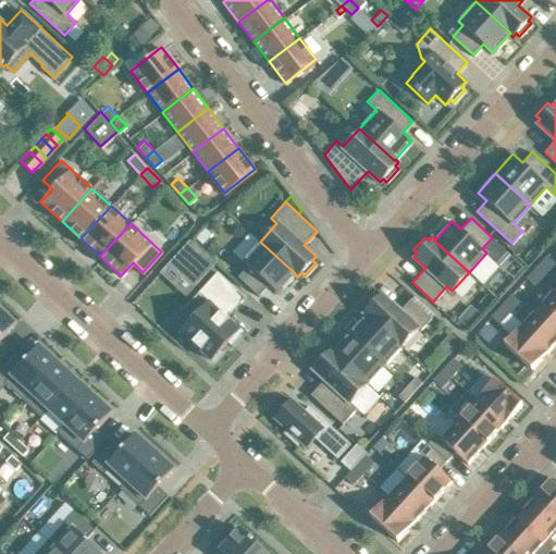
[(189,238),(169,261),(194,284),(214,262),(189,238)]
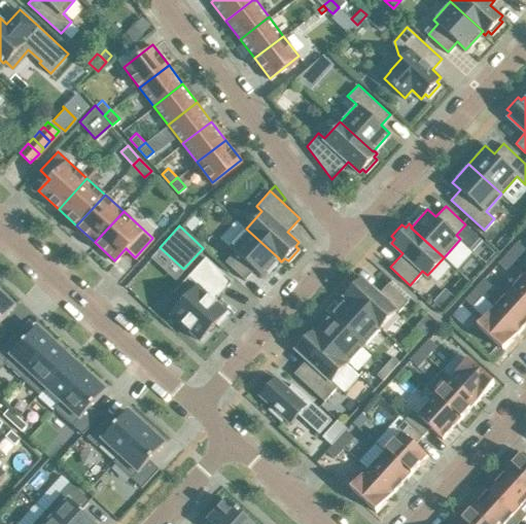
[(279,258),(246,229),(230,246),(234,250),(224,260),(244,279),(253,269),(263,276),(278,258),(279,258)]
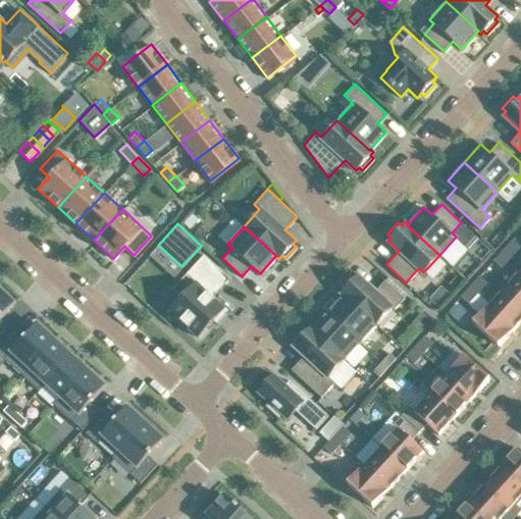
[(496,230),(488,239),(497,246),(504,238),(496,230)]
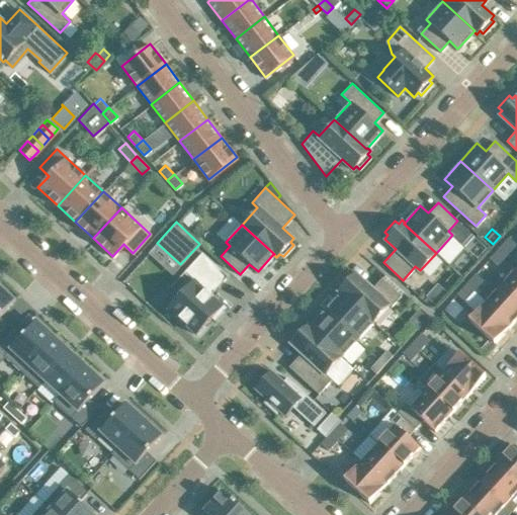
[(515,243),(508,237),(499,247),(506,254),(515,243)]
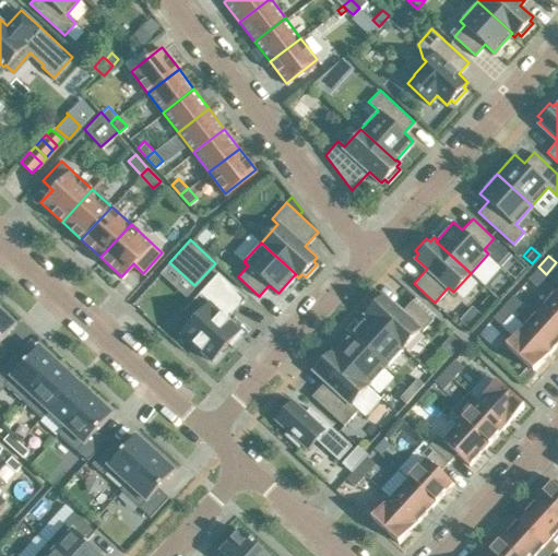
[(536,285),(546,274),(538,267),(527,278),(536,285)]
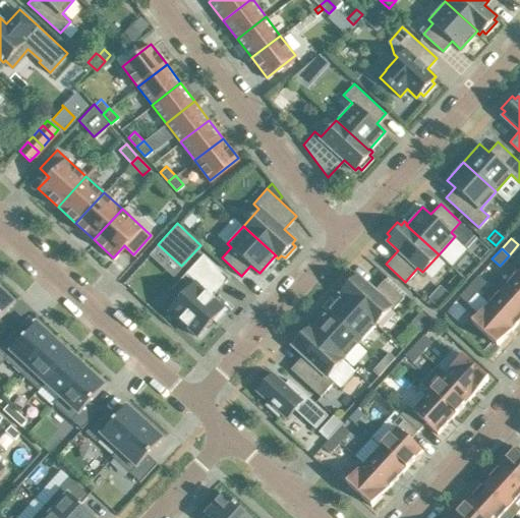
[(213,319),(216,322),(216,321),(215,319),(225,307),(216,299),(217,298),(216,297),(214,299),(211,296),(229,277),(203,253),(171,288),(181,297),(169,310),(196,336),(213,319)]
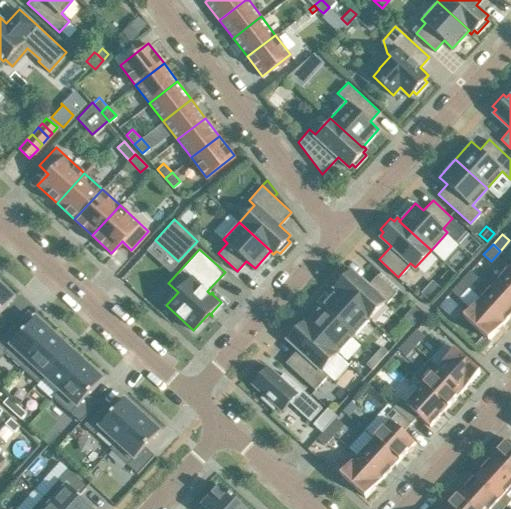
[(510,262),(496,279),(510,293),(510,262)]
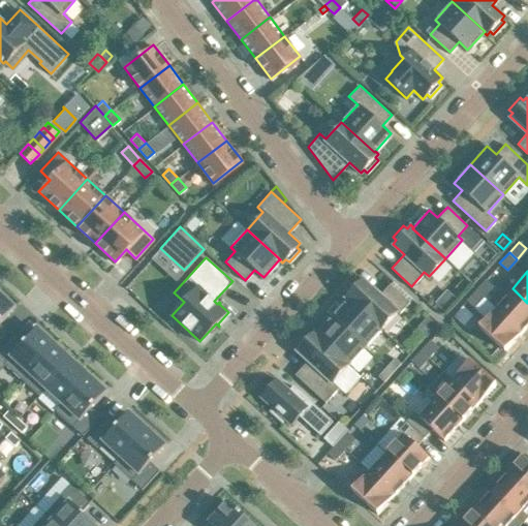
[(344,297),(347,299),(348,299),(380,329),(397,311),(398,313),(409,301),(390,283),(379,294),(362,277),(359,281),(355,278),(344,289),(347,292),(344,297)]
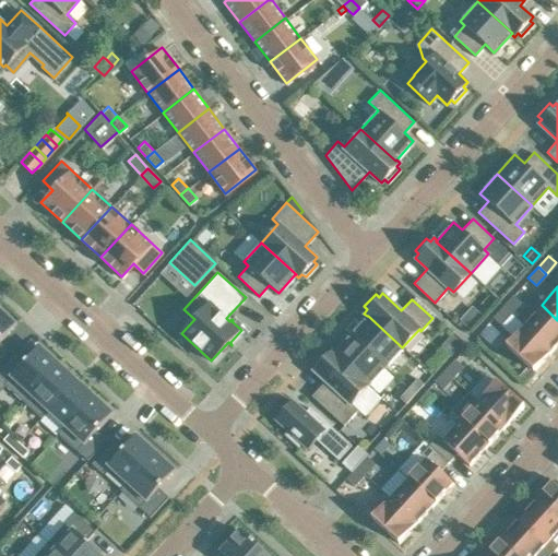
[(521,302),(513,294),(502,305),(511,312),(521,302)]
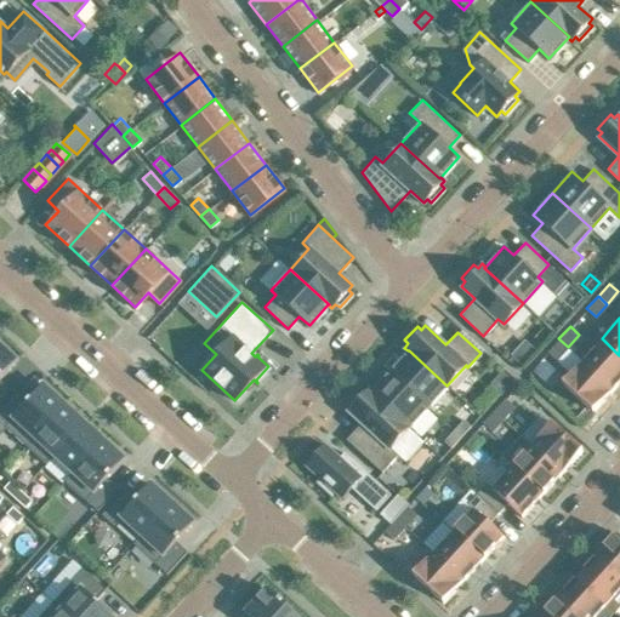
[(556,359),(568,347),(558,338),(547,352),(556,359)]
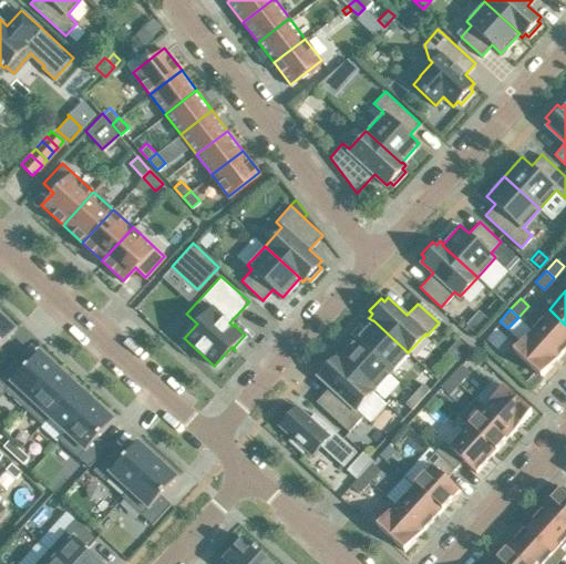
[(565,346),(565,325),(549,309),(531,329),(559,355),(565,346)]
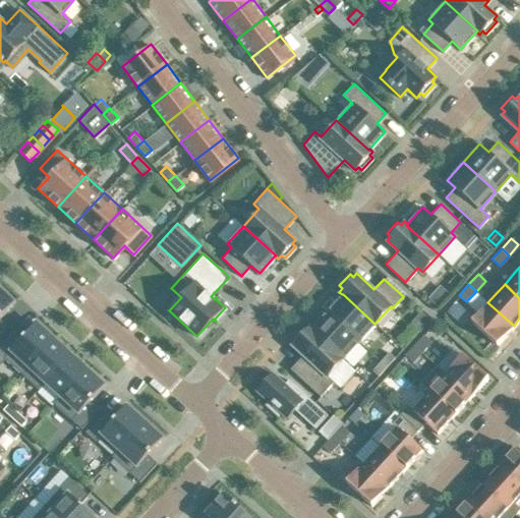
[(0,315),(13,301),(0,289),(0,335),(8,327),(0,319),(0,315)]
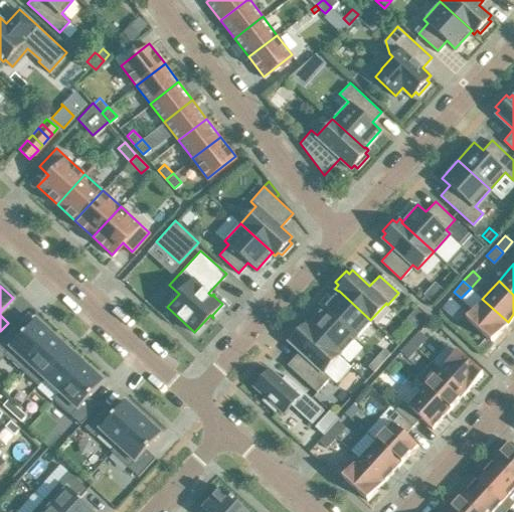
[(339,291),(338,291),(323,308),(355,337),(370,320),(339,291)]
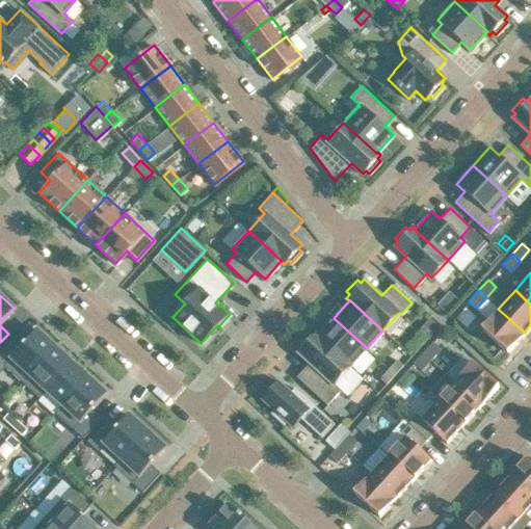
[(525,333),(498,309),(481,327),(507,351),(525,333)]
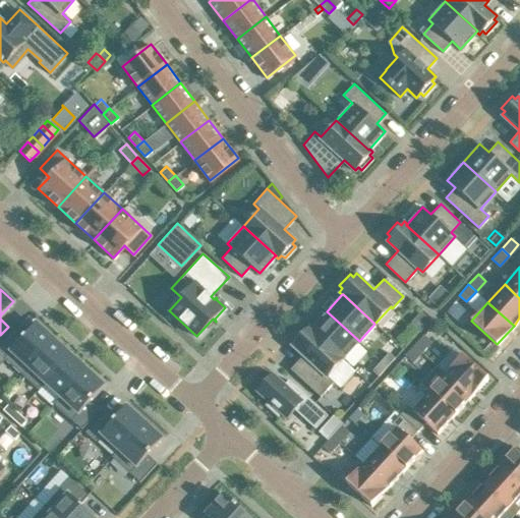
[(359,341),(327,311),(311,328),(310,329),(343,358),(359,341)]
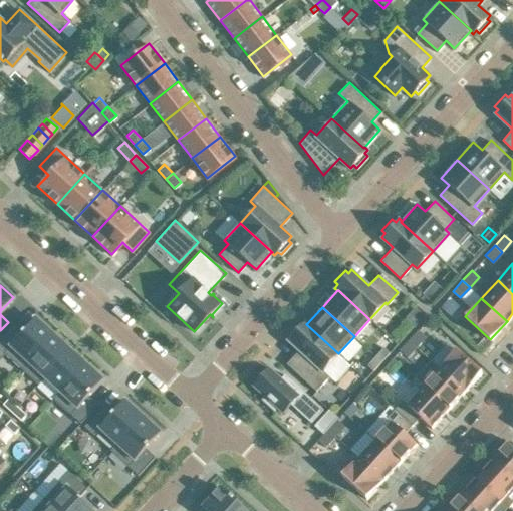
[(0,348),(21,368),(53,333),(35,317),(21,333),(11,325),(0,337),(0,348)]
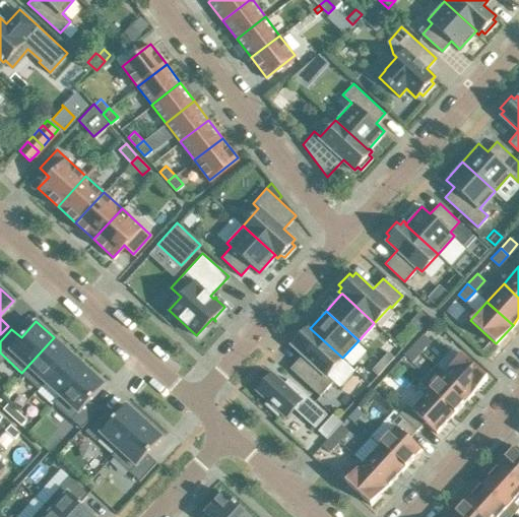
[(327,375),(342,358),(310,328),(311,327),(308,325),(305,328),(302,325),(290,337),(294,340),(290,343),(302,353),(289,368),(319,394),(333,380),(327,375)]
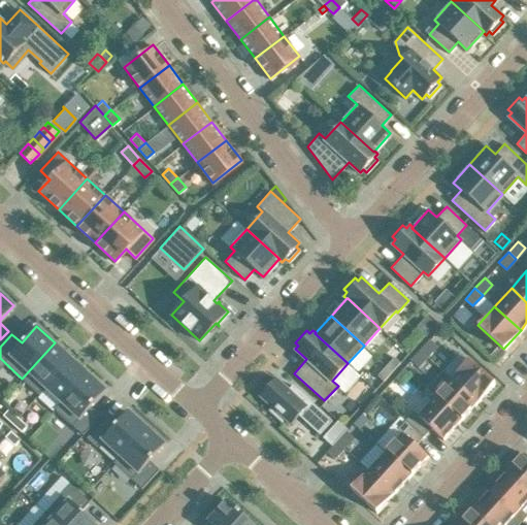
[(437,345),(429,338),(420,349),(427,356),(437,345)]
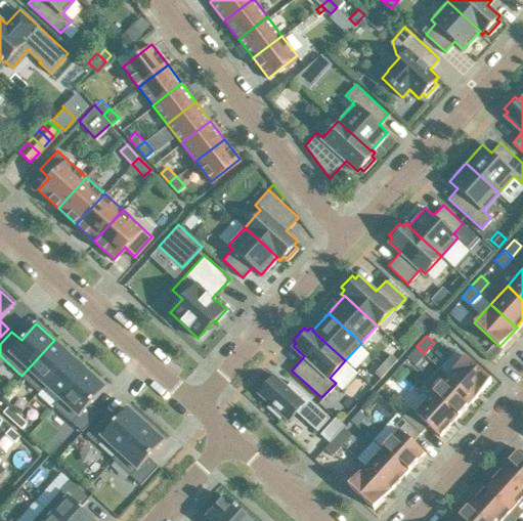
[(45,383),(70,355),(54,340),(22,376),(39,391),(45,384),(45,383)]
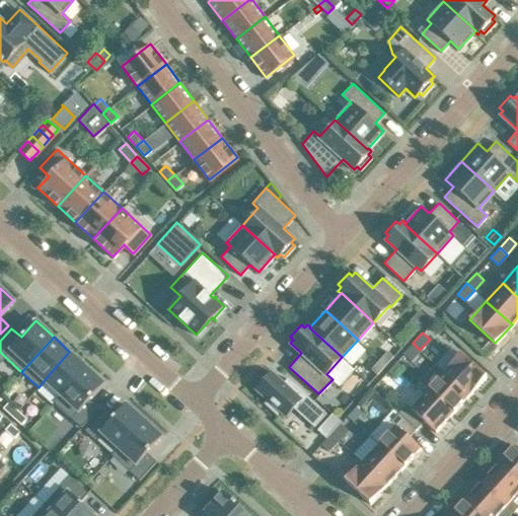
[(411,360),(420,350),(413,343),(402,353),(411,360)]
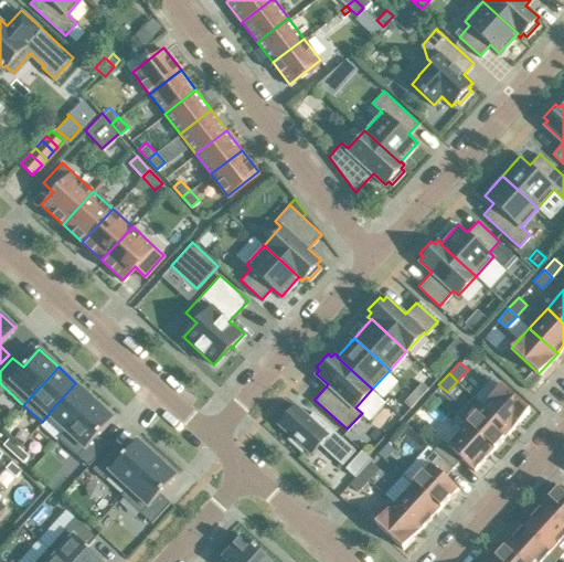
[(421,381),(412,391),(418,396),(427,386),(421,381)]
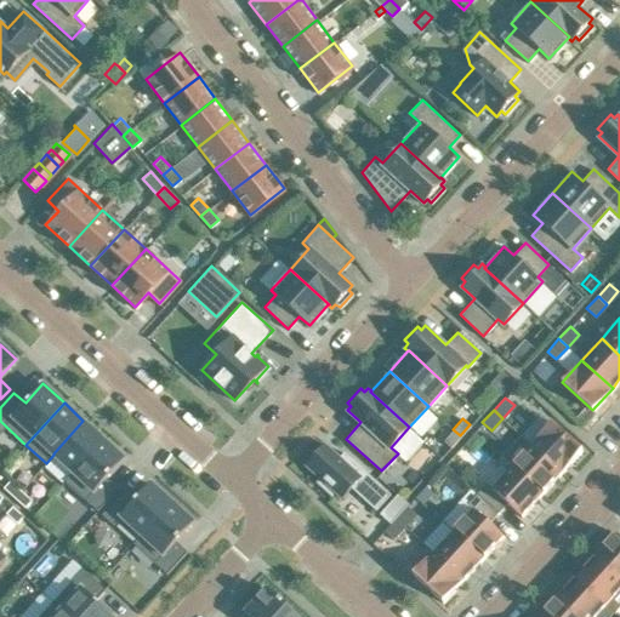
[(72,472),(102,439),(83,421),(53,453),(53,455),(72,470),(72,472)]
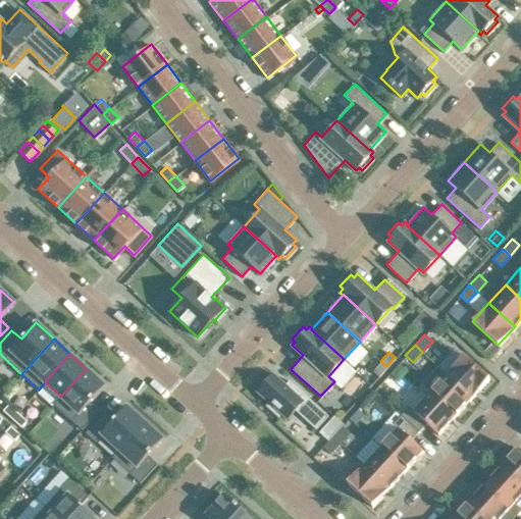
[(463,354),(446,373),(471,397),(488,377),(463,354)]
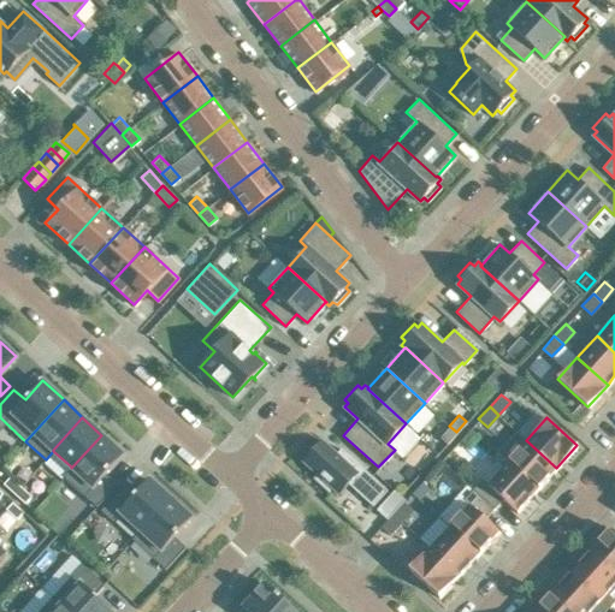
[(447,443),(456,432),(449,426),(439,437),(447,443)]
